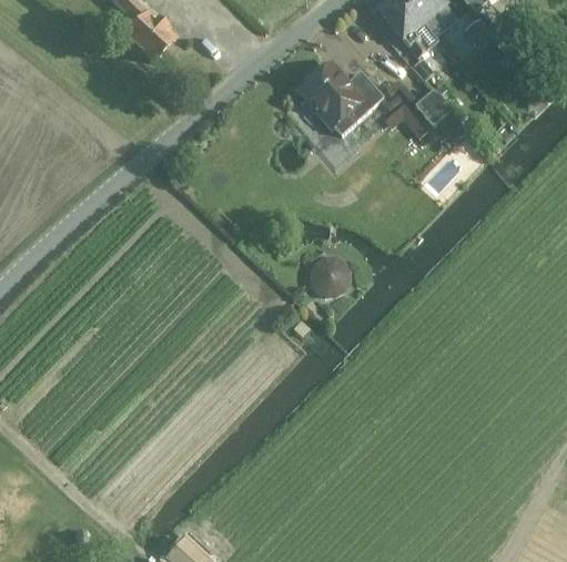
[(114,0),(112,2),(133,22),(122,33),(152,62),(171,42),(170,40),(174,37),(134,0),(114,0)]
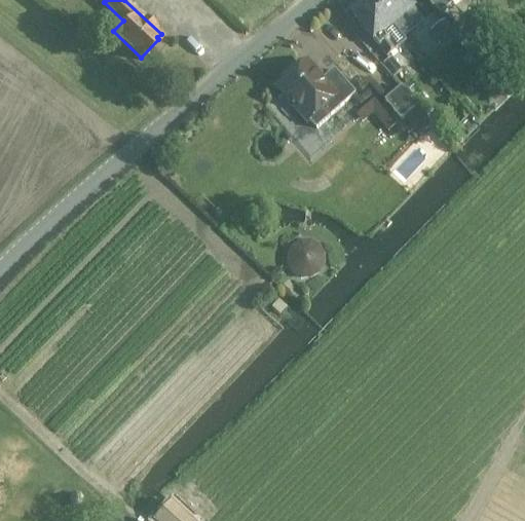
[(396,44),(388,35),(384,30),(394,23),(374,0),(361,0),(350,8),(378,43),(386,52),(396,44)]
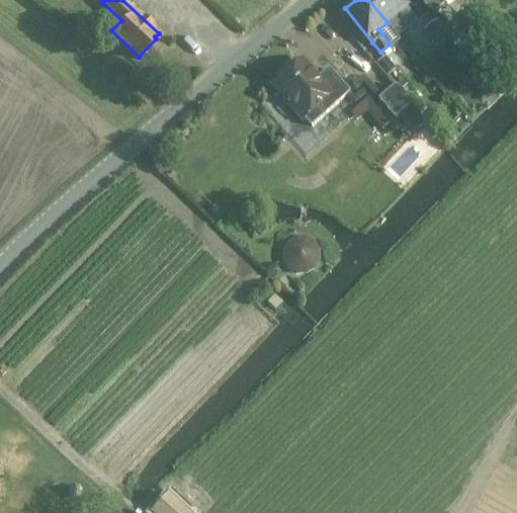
[(368,0),(388,22),(389,23),(392,25),(396,26),(398,25),(403,22),(406,20),(408,16),(408,12),(407,9),(406,7),(409,5),(405,0),(368,0)]
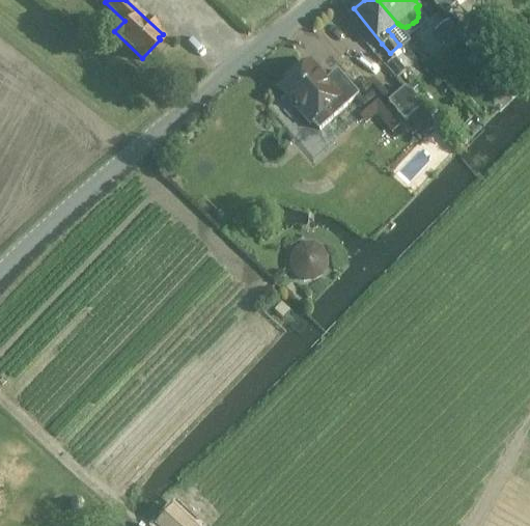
[(434,0),(436,2),(442,9),(454,0),(434,0)]
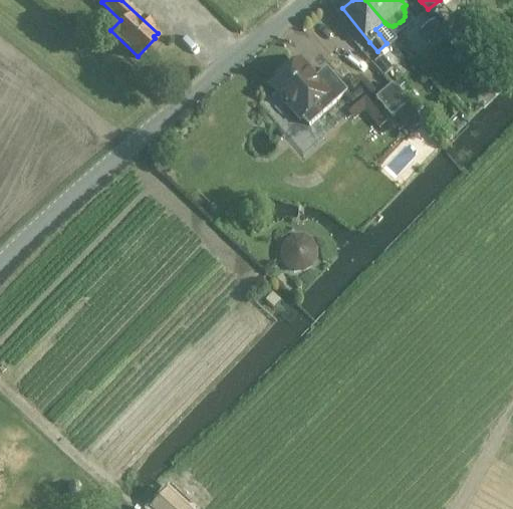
[(433,39),(445,26),(431,13),(420,26),(433,39)]
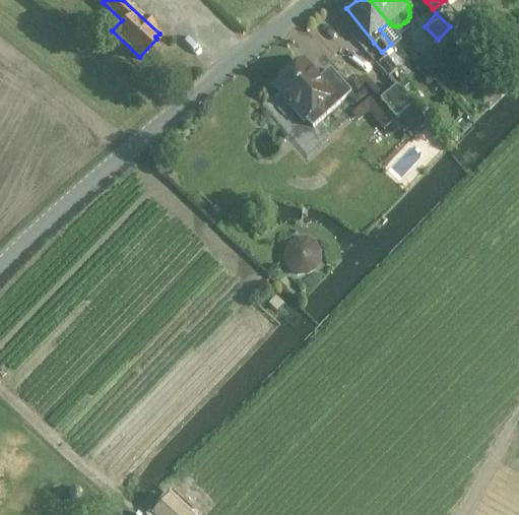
[(488,82),(497,91),(505,81),(496,73),(501,68),(499,66),(505,60),(493,49),(479,64),(462,49),(456,56),(473,70),(470,74),(483,86),(488,82)]
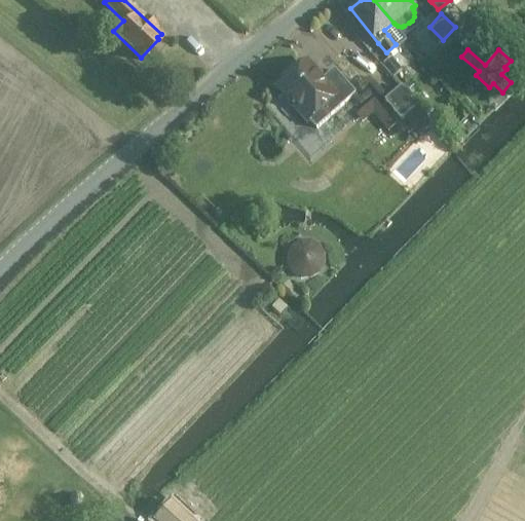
[(282,80),(278,82),(298,105),(298,110),(303,116),(308,116),(315,124),(354,89),(333,66),(322,76),(305,59),(294,69),(288,68),(282,74),(282,80)]
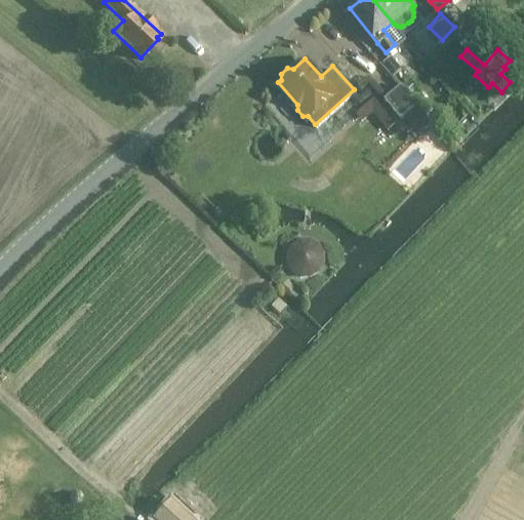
[(415,103),(399,82),(383,95),(399,116),(403,113),(415,103)]
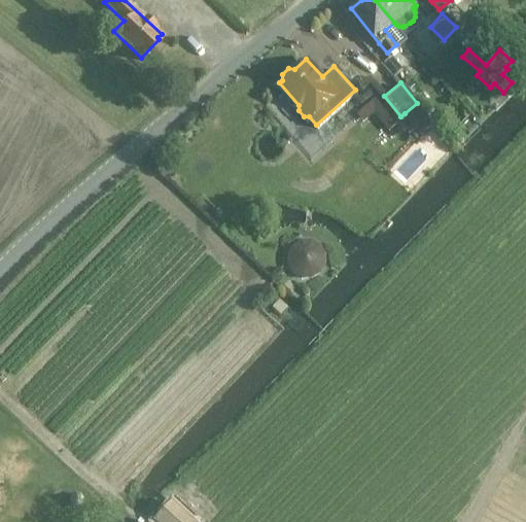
[(387,127),(394,120),(374,95),(354,109),(362,118),(374,110),(387,127)]
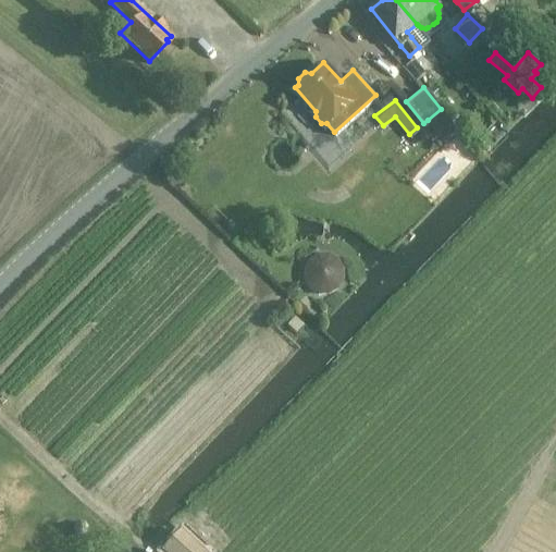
[(441,109),(428,120),(444,139),(456,130),(441,109)]
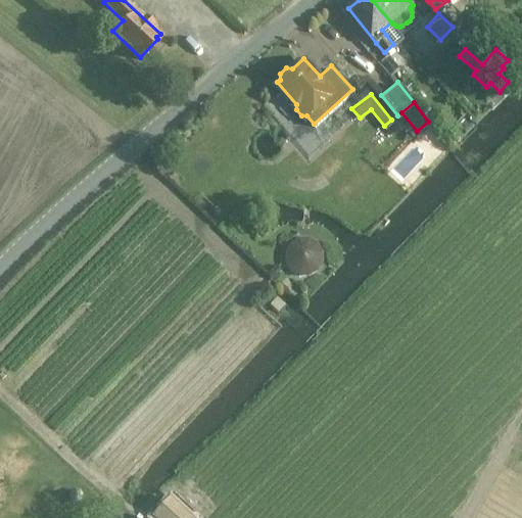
[(287,240),(282,249),(283,260),(288,269),(297,274),(307,273),(317,268),(322,259),(321,248),(316,239),(306,234),(296,235),(287,240)]
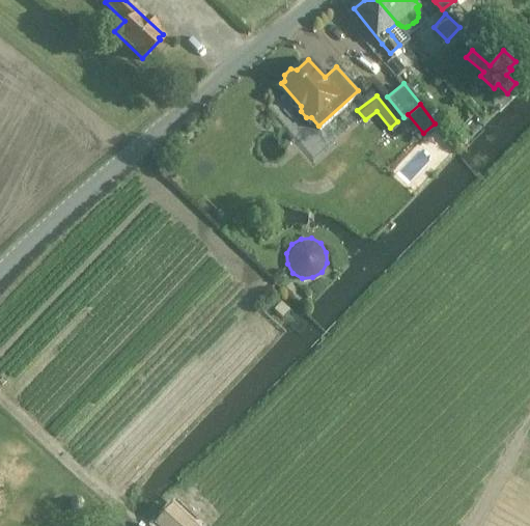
[(152,520),(160,525),(196,525),(170,501),(152,520)]
